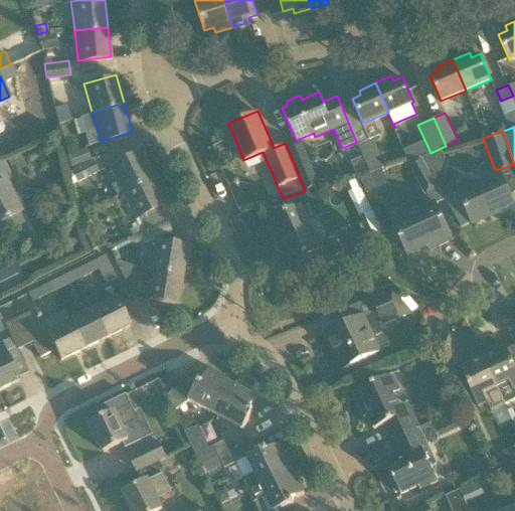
[(358,143),(363,154),(364,154),(371,171),(386,165),(374,137),(358,143)]
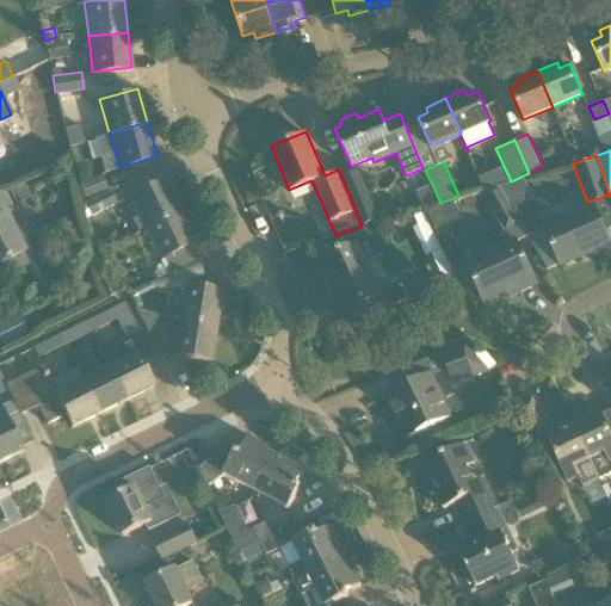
[(358,169),(341,177),(362,224),(378,217),(358,169)]
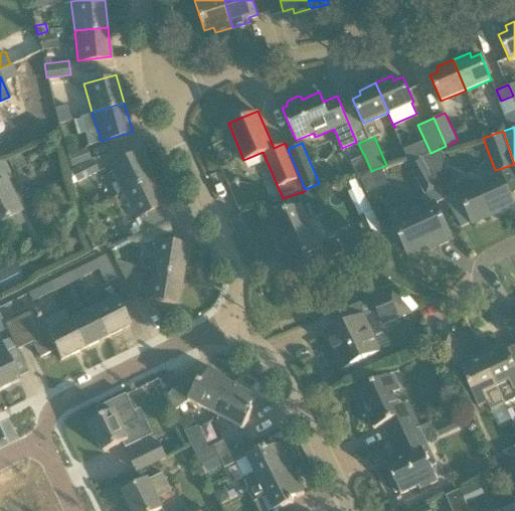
[(108,164),(121,191),(151,176),(138,150),(108,164)]
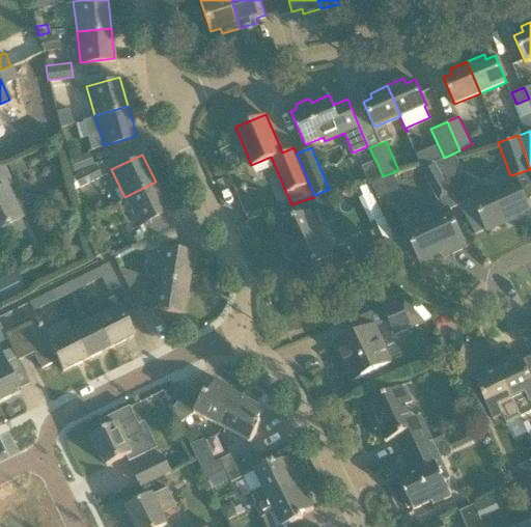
[(435,161),(444,178),(453,174),(457,159),(452,155),(435,161)]
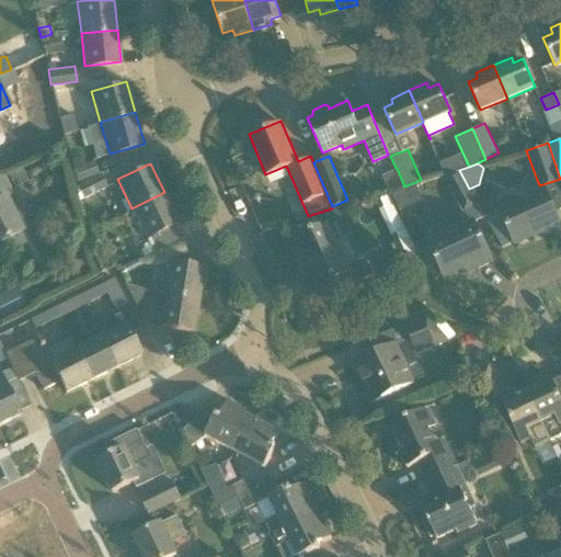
[(0,239),(9,236),(14,247),(26,241),(21,231),(24,230),(7,195),(13,192),(6,177),(13,172),(11,168),(0,172),(0,239)]
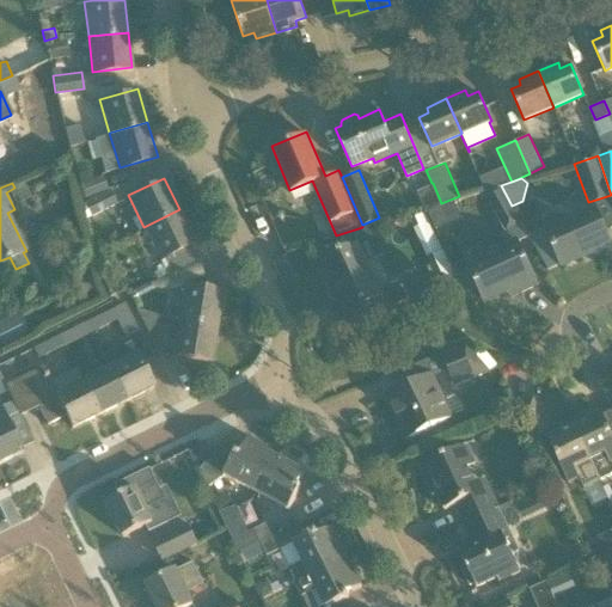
[(433,183),(432,183),(417,190),(426,210),(441,203),(433,183)]
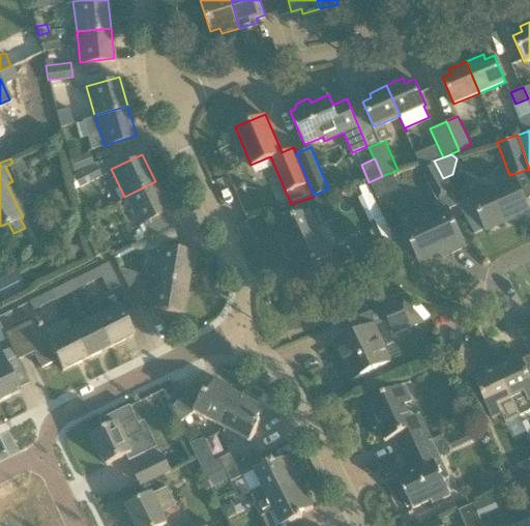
[(418,166),(438,200),(450,192),(433,161),(418,166)]
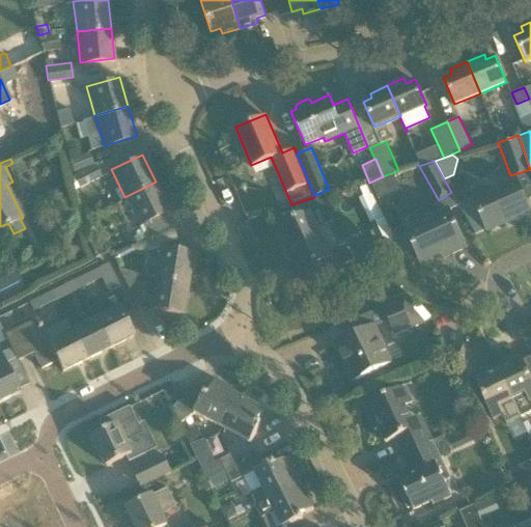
[(73,173),(79,187),(102,176),(95,163),(73,173)]
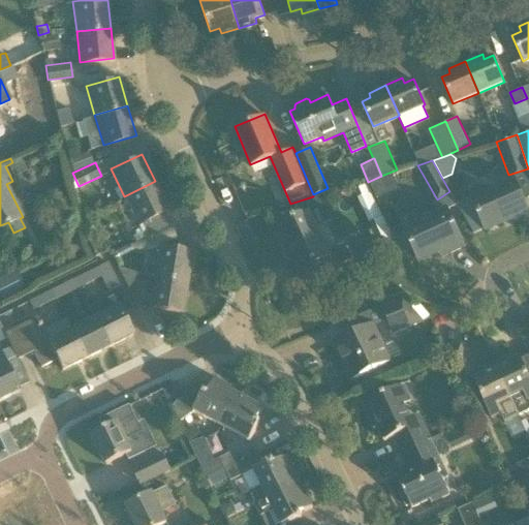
[(471,196),(457,203),(474,232),(485,226),(485,228),(528,210),(514,176),(470,194),(471,196)]
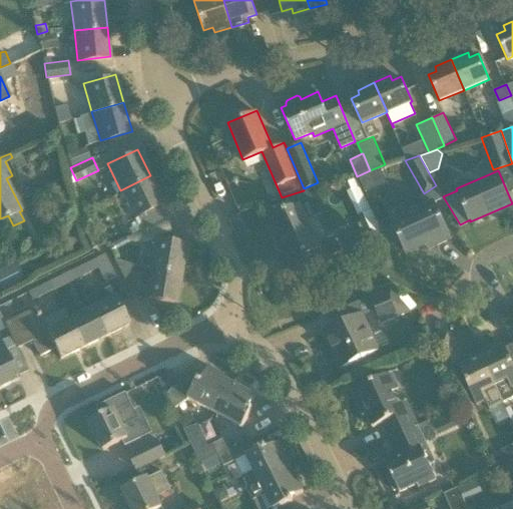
[(150,175),(120,190),(132,217),(163,202),(150,175)]
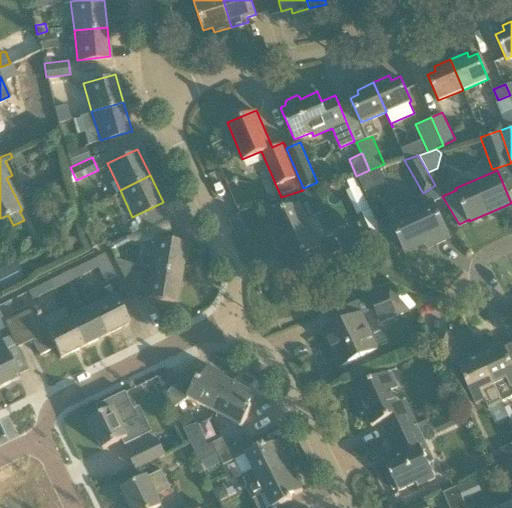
[(343,182),(357,212),(370,207),(355,176),(343,182)]
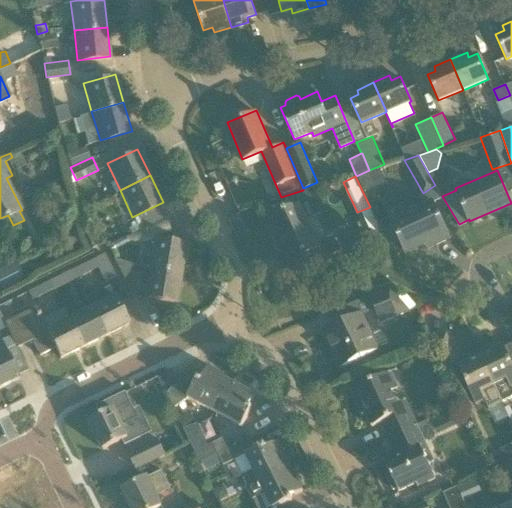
[(389,217),(396,232),(405,251),(432,238),(434,243),(449,236),(431,198),(422,202),(389,217)]
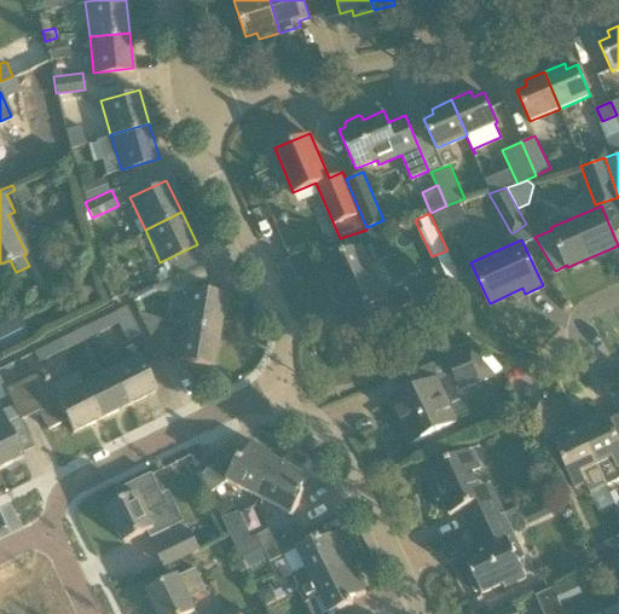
[(336,288),(334,288),(347,316),(386,297),(391,310),(410,300),(403,284),(385,293),(362,243),(324,261),(336,288)]
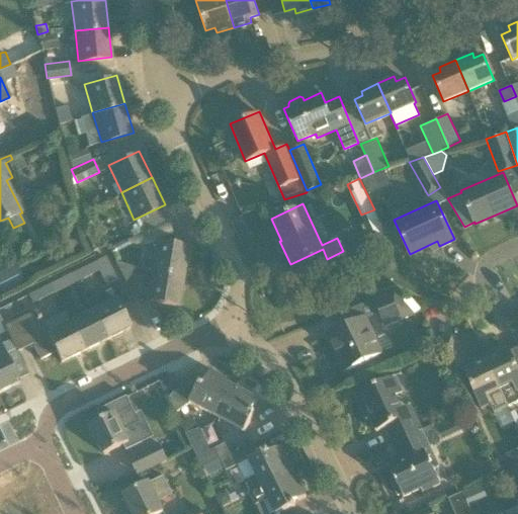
[(103,220),(93,225),(98,234),(100,237),(109,232),(103,220)]
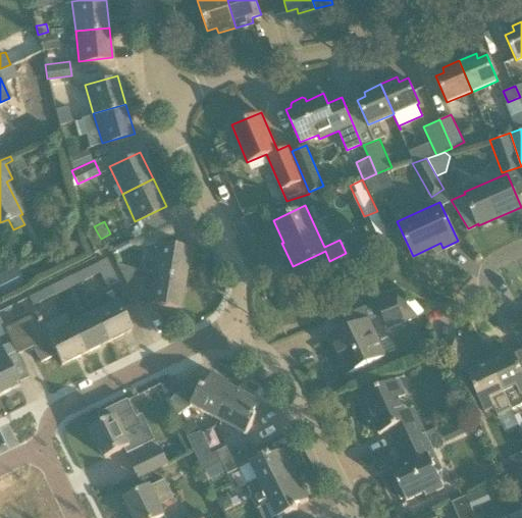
[(125,225),(115,230),(122,243),(128,240),(132,239),(125,225)]
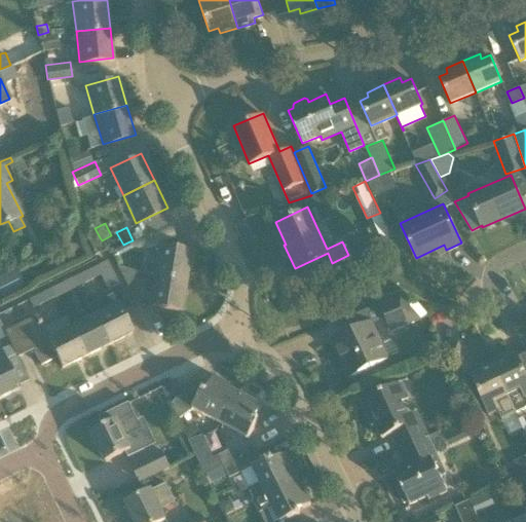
[(132,245),(144,247),(151,244),(147,233),(133,240),(129,241),(132,245)]
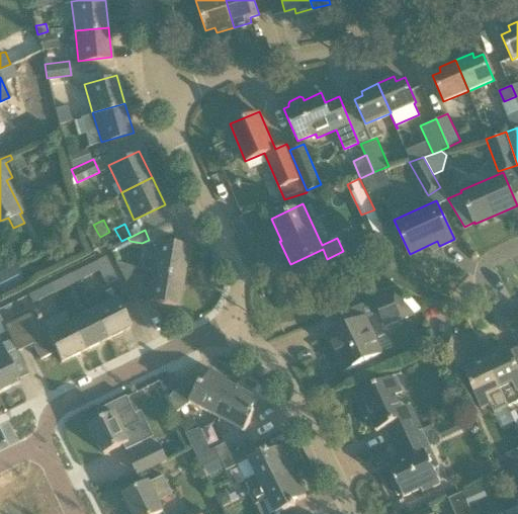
[(88,239),(93,250),(103,244),(100,237),(98,234),(88,239)]
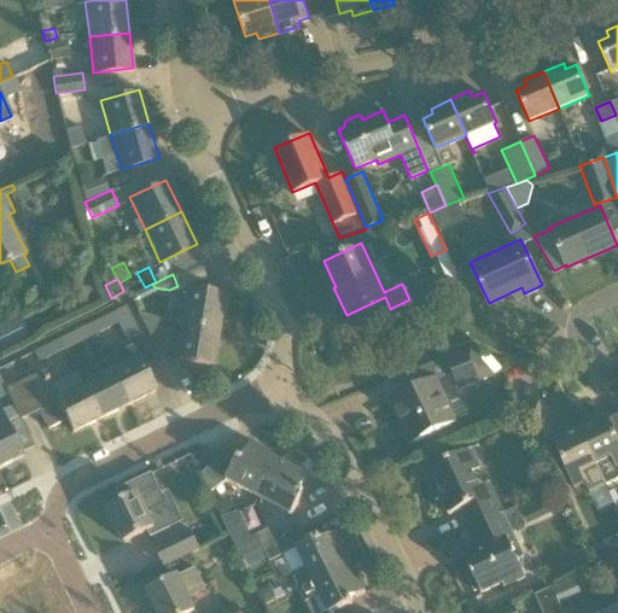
[(186,286),(180,321),(219,327),(225,292),(186,286)]
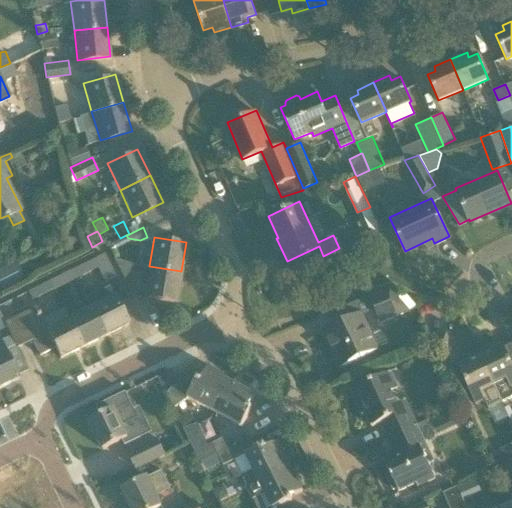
[(104,252),(72,267),(77,276),(97,266),(104,280),(115,275),(104,252)]
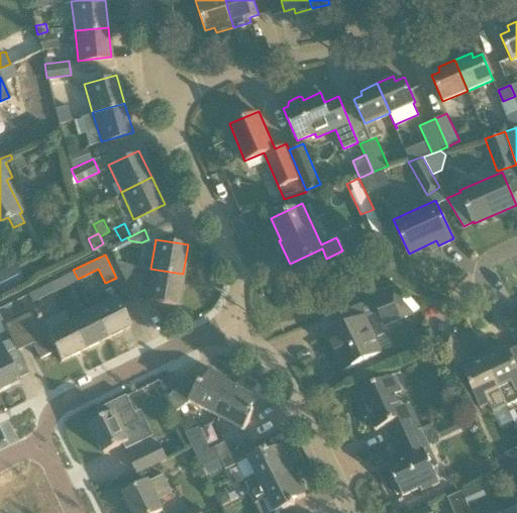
[(0,269),(0,288),(3,294),(25,282),(14,262),(0,269)]
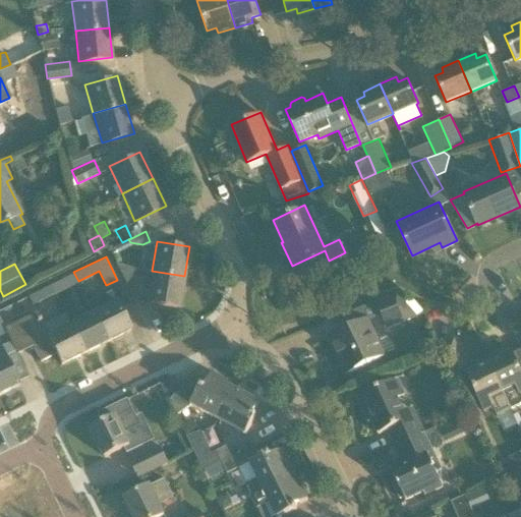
[(184,276),(152,271),(147,300),(179,305),(184,276)]
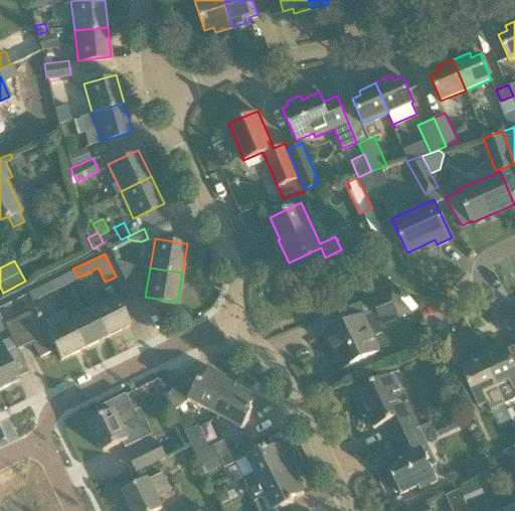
[(72,269),(50,280),(54,289),(77,278),(72,269)]
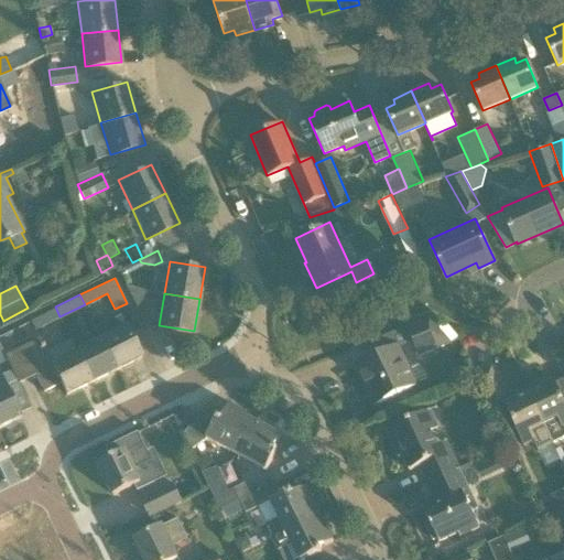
[(60,316),(55,307),(30,320),(34,329),(60,316)]
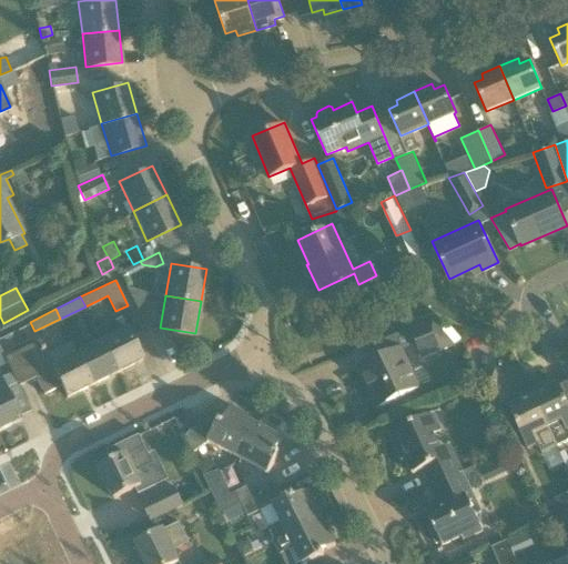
[(95,328),(100,339),(101,339),(117,371),(142,359),(121,315),(95,328)]
